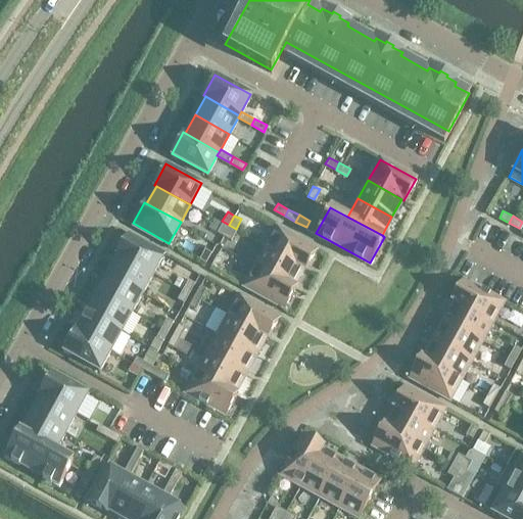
[(217,231),(224,235),(229,225),(222,221),(217,231)]
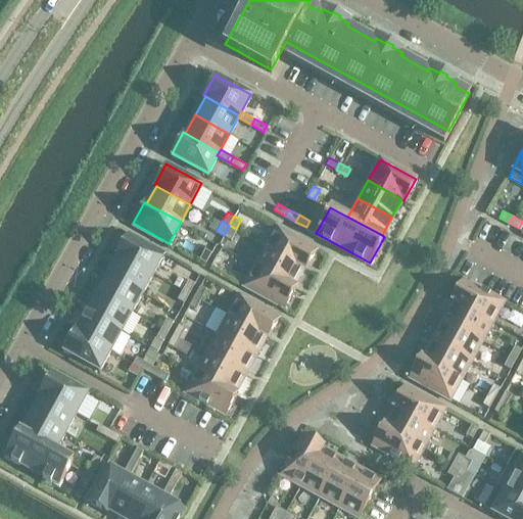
[(229,225),(224,235),(230,238),(236,229),(229,225)]
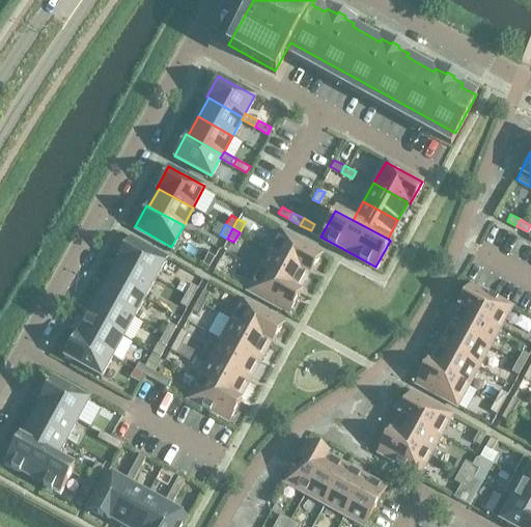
[(281,228),(269,249),(308,271),(310,272),(322,251),(281,228)]
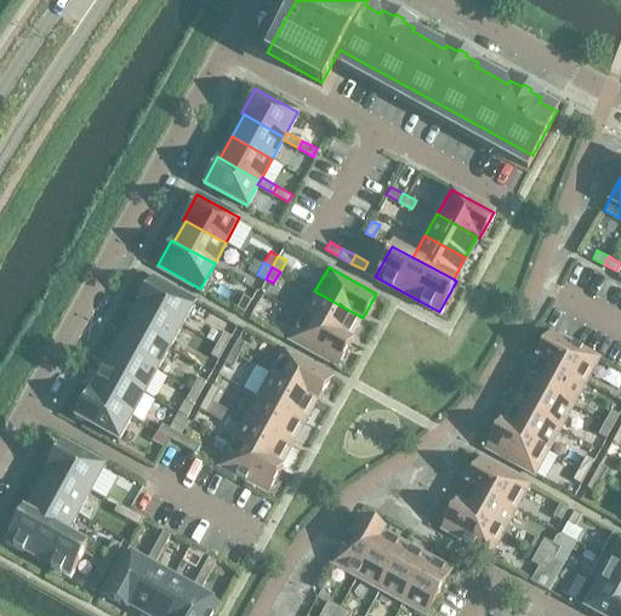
[(138,300),(141,301),(181,323),(195,298),(152,274),(138,300)]
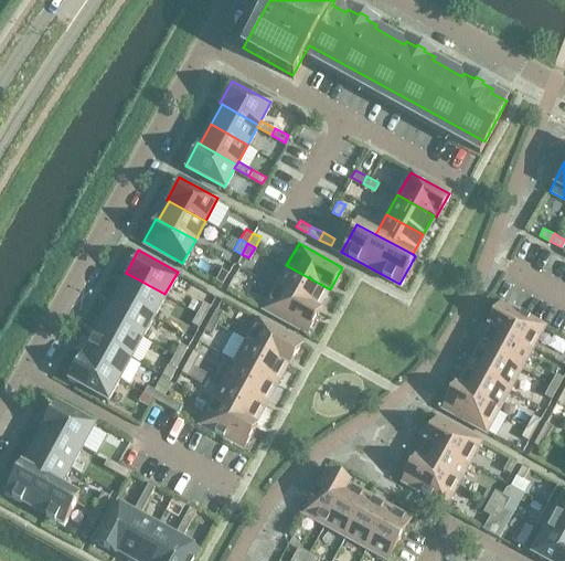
[(286,265),(276,285),(317,307),(328,288),(286,265)]
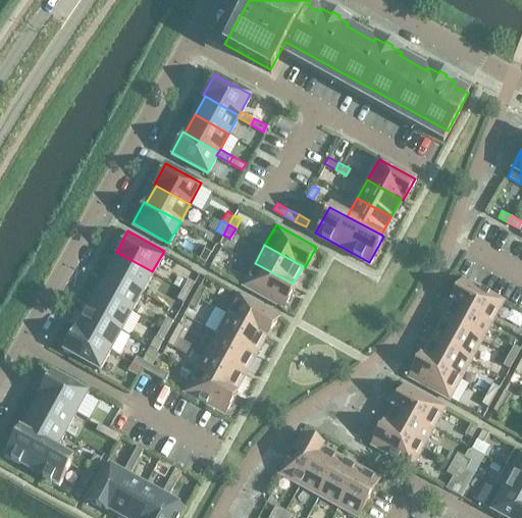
[(199,257),(206,260),(211,251),(204,247),(199,257)]
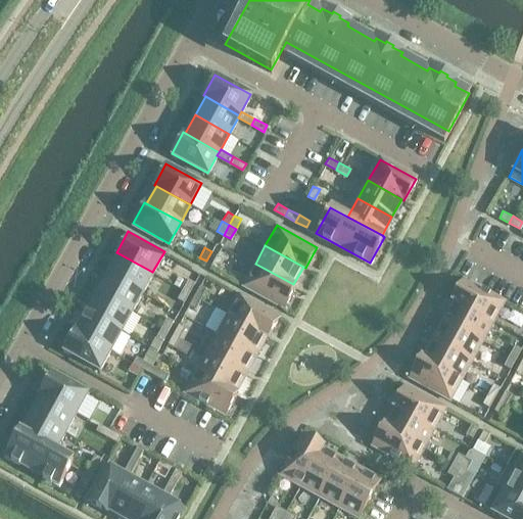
[(119,253),(108,272),(142,291),(152,272),(119,253)]
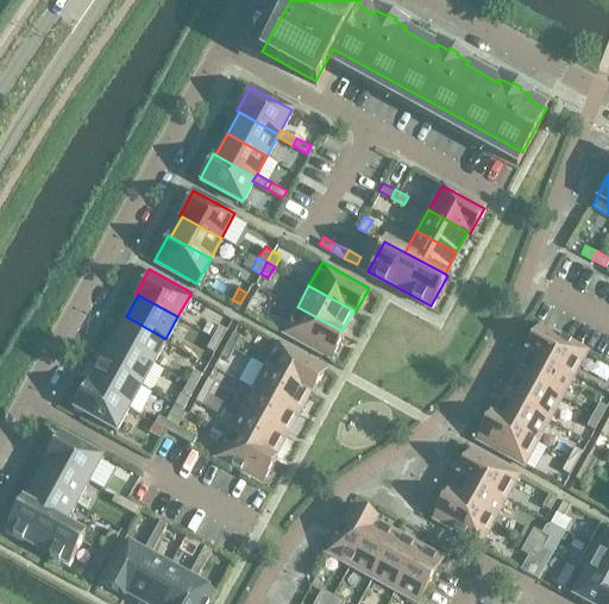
[(246,307),(253,312),(259,301),(252,296),(246,307)]
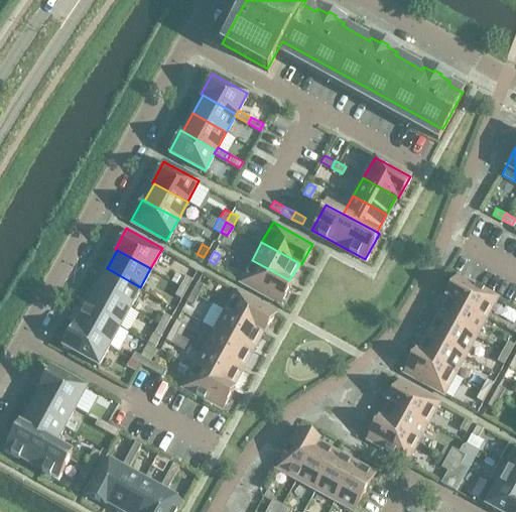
[(289,280),(252,260),(240,280),(280,302),(291,282),(289,280)]
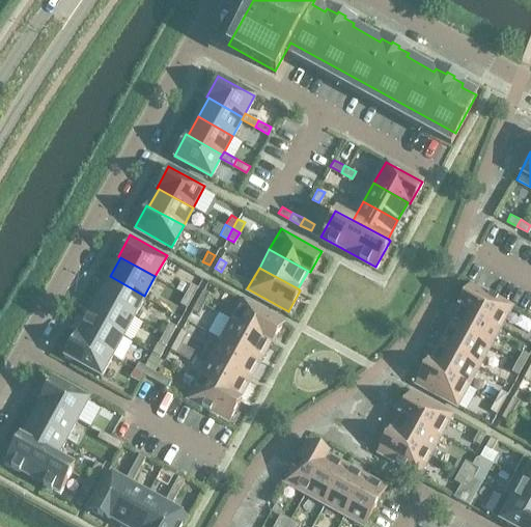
[(101,281),(94,294),(134,314),(144,296),(110,276),(106,284),(101,281)]
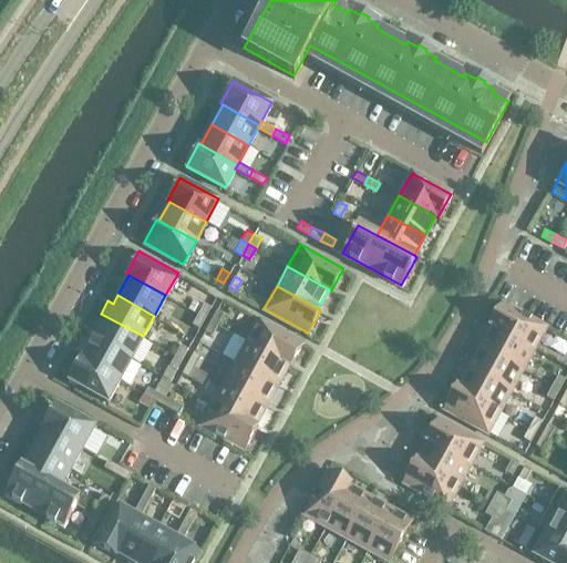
[(490,324),(492,325),(534,347),(546,325),(502,300),(490,324)]
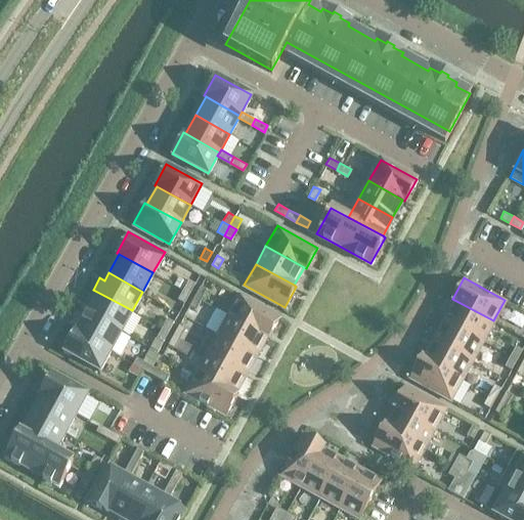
[(188,278),(183,289),(189,293),(195,283),(188,278)]
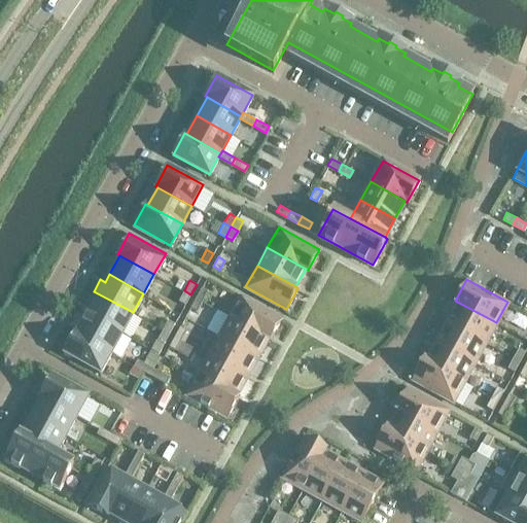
[(202,287),(196,297),(202,300),(207,290),(202,287)]
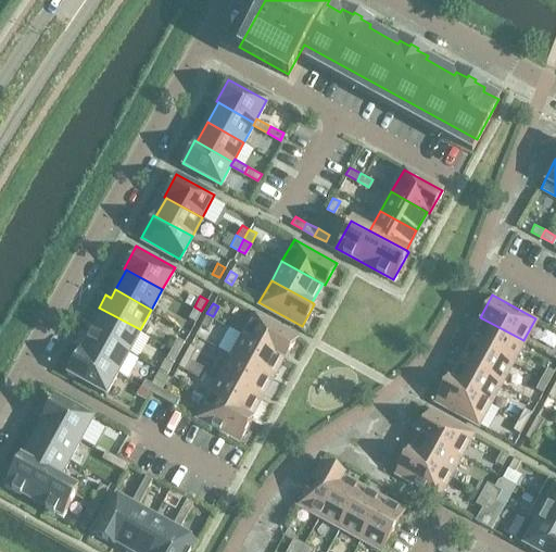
[(201,311),(194,306),(188,316),(196,321),(201,311)]
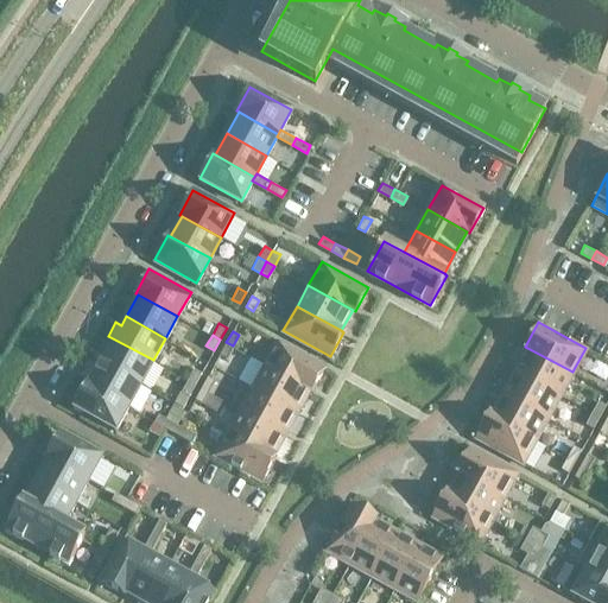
[(107,351),(101,360),(141,382),(153,360),(108,336),(101,349),(107,351)]
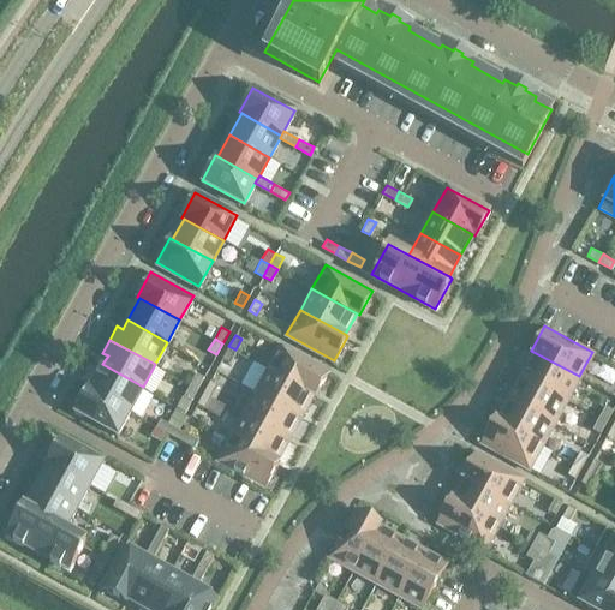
[(281,344),(268,369),(312,393),(315,394),(329,370),(281,344)]
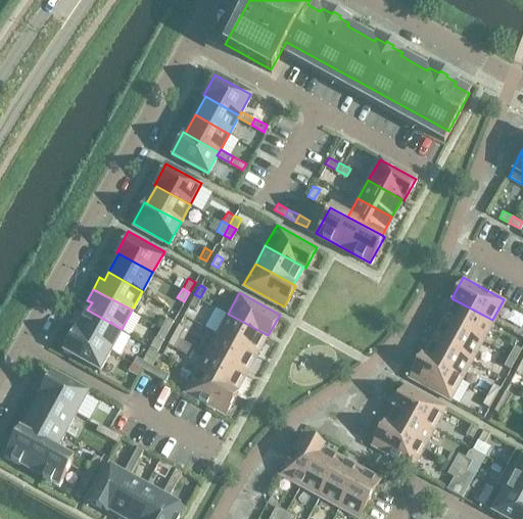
[(200,297),(194,294),(189,304),(194,308),(200,297)]
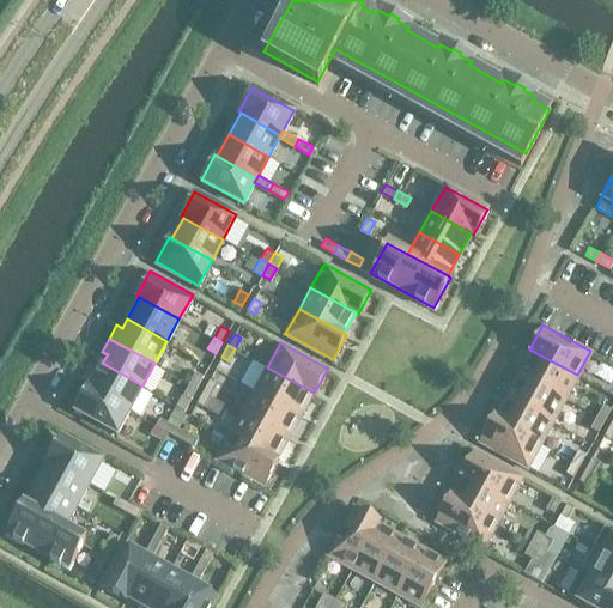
[(532,351),(520,372),(565,397),(577,375),(532,351)]
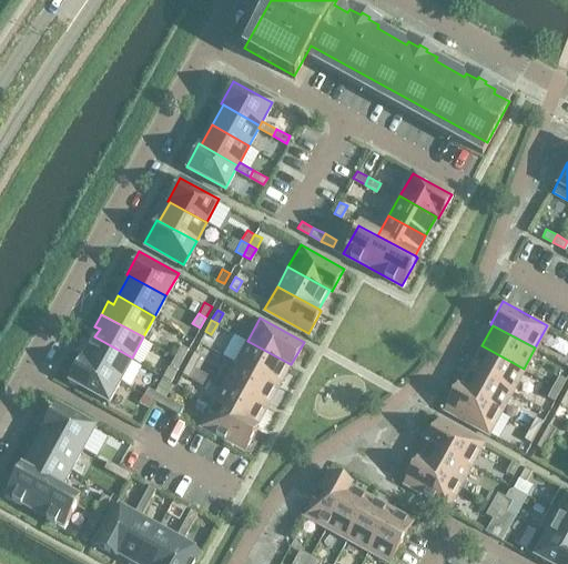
[(222,350),(233,355),(244,334),(233,329),(222,350)]
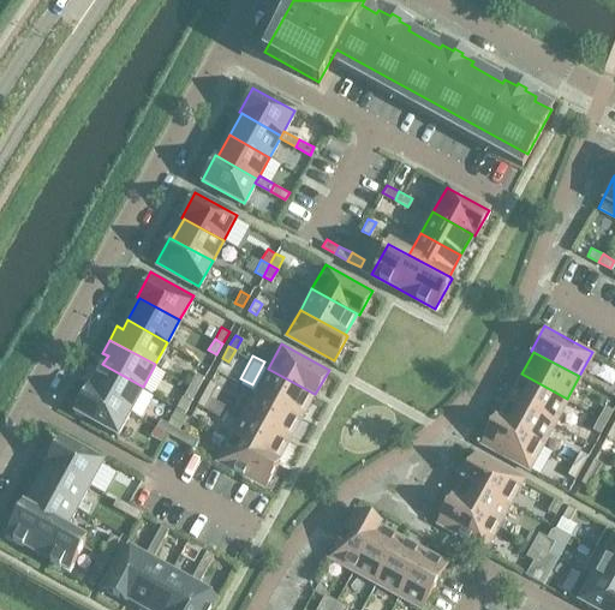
[(102,364),(90,387),(131,408),(143,387),(102,364)]
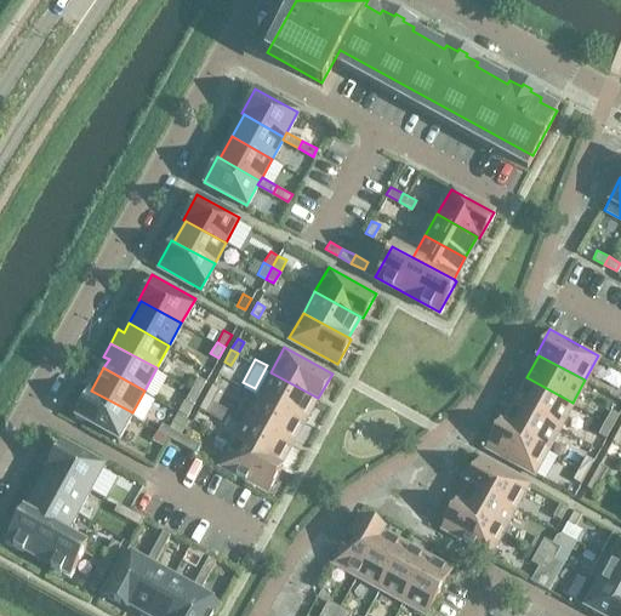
[(271,372),(257,394),(303,420),(315,397),(271,372)]
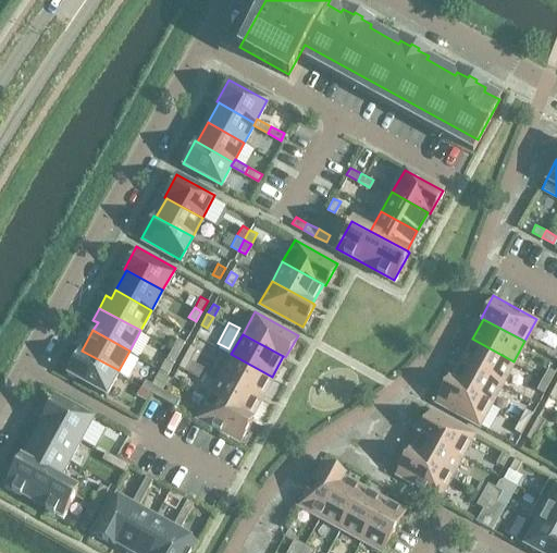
[(177,338),(172,348),(178,352),(185,342),(177,338)]
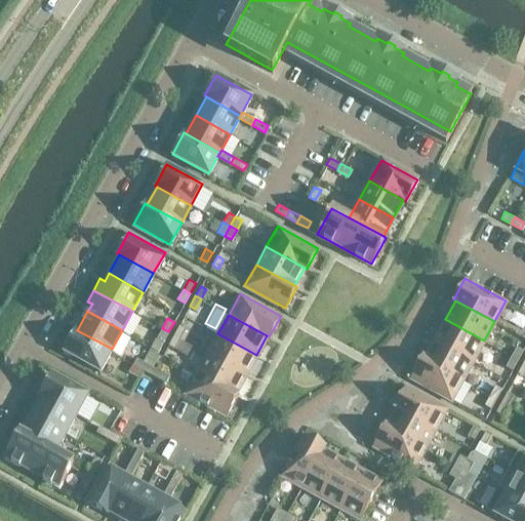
[(445,319),(435,338),(473,360),(484,341),(445,319)]
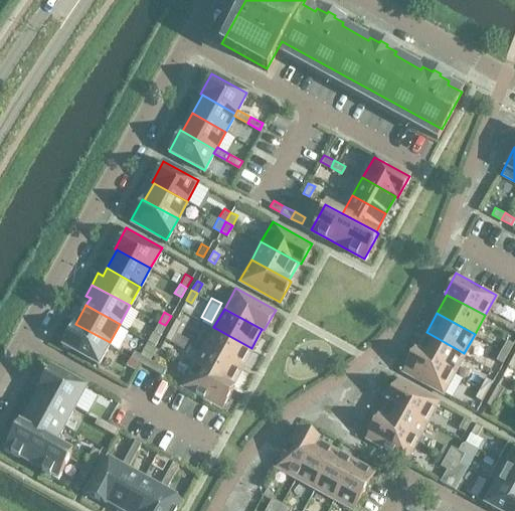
[(176,319),(170,328),(176,332),(181,322),(176,319)]
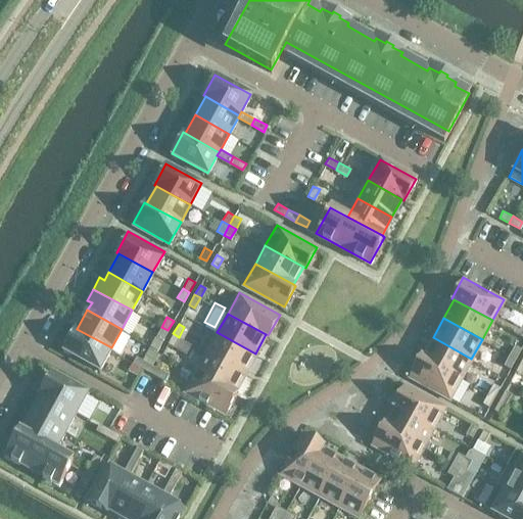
[(168,330),(161,327),(156,336),(162,340),(168,330)]
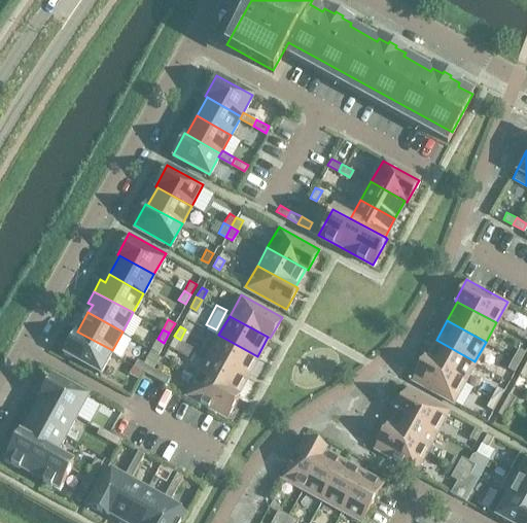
[(112,350),(77,332),(75,330),(64,351),(100,372),(112,350)]
